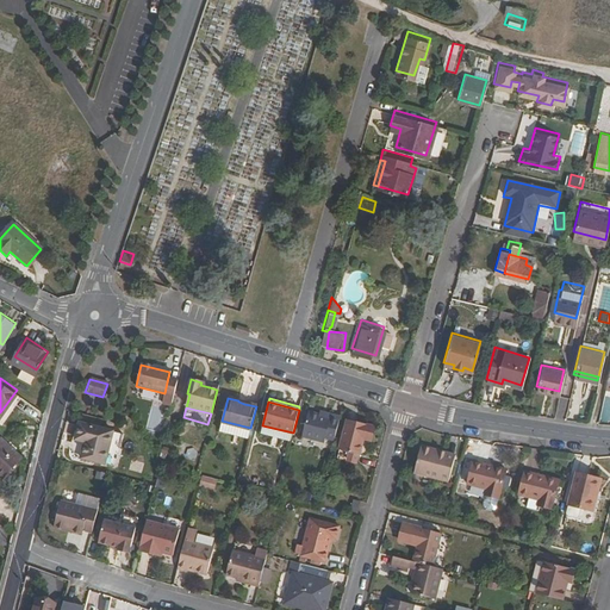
[(335,440),(341,415),(332,412),(331,416),(319,414),(309,410),(303,435),(325,441),(327,437),(335,440)]
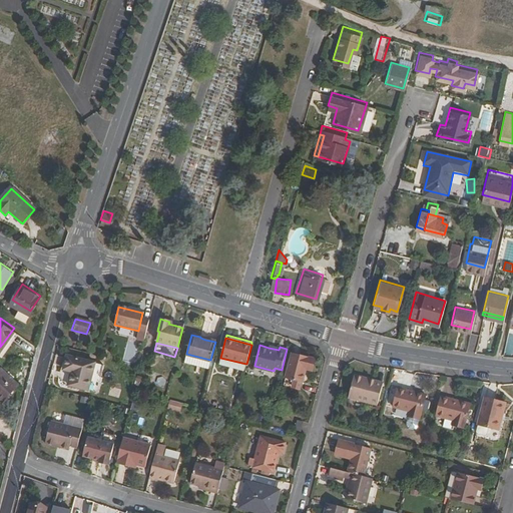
[(293,351),(284,384),(301,388),(306,368),(310,369),(314,357),(293,351)]
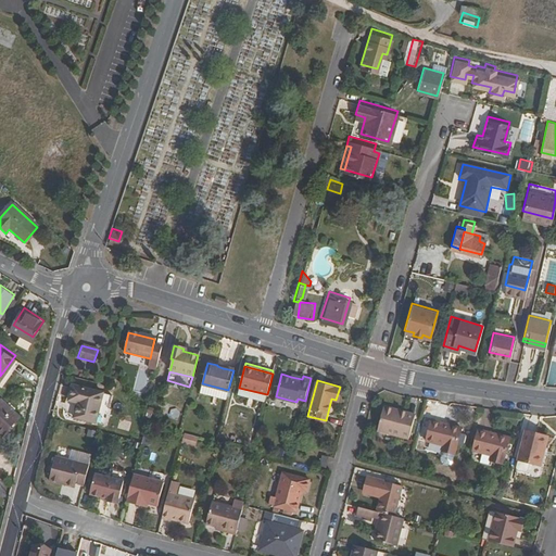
[(228,390),(202,383),(200,391),(226,399),(228,390)]
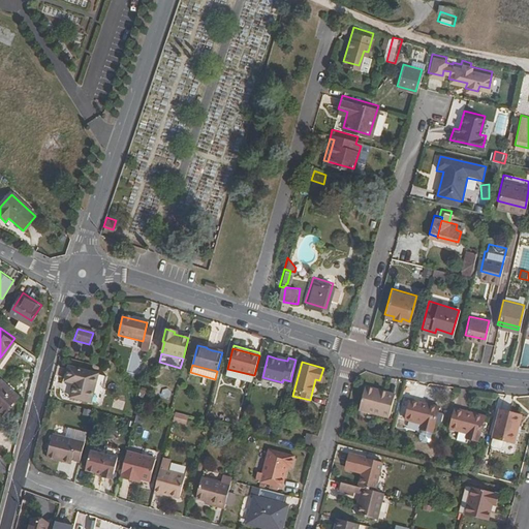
[(90,403),(98,375),(69,367),(66,378),(65,381),(73,383),(70,398),(90,403)]
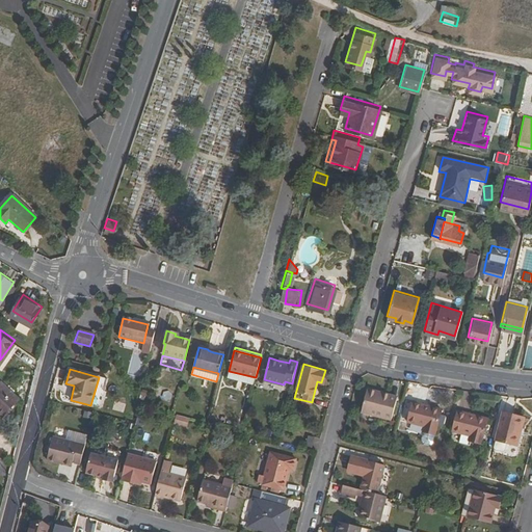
[(256,377),(229,371),(228,376),(254,383),(256,377)]
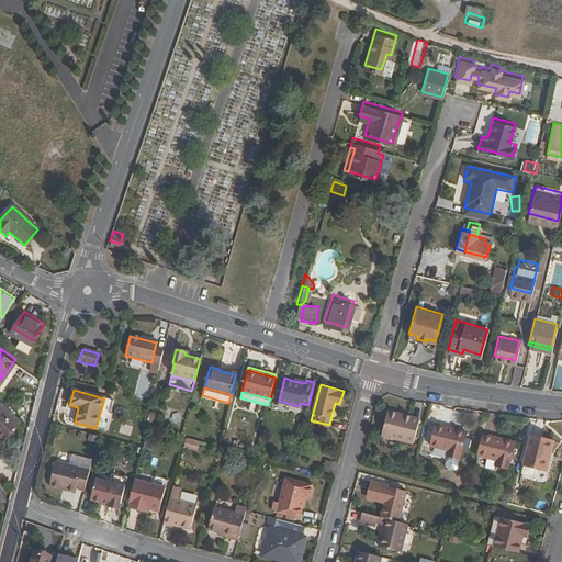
[(20,417),(0,397),(0,434),(1,436),(20,417)]
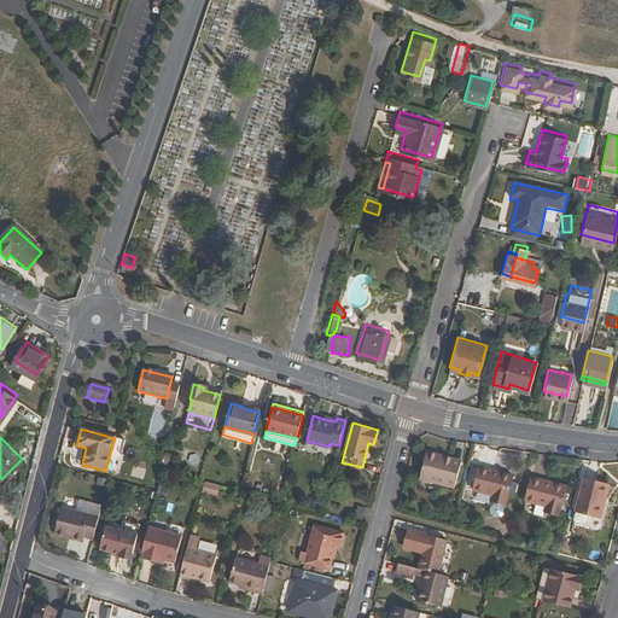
[(124,441),(115,438),(105,471),(116,474),(124,441)]
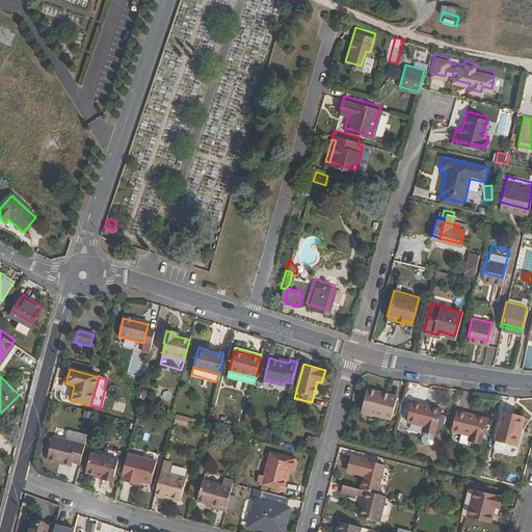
[(368,388),(361,410),(392,419),(397,399),(382,396),(383,392),(368,388)]
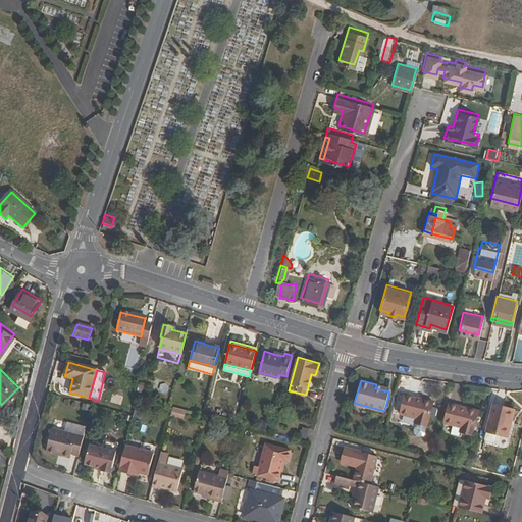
[(436,397),(407,388),(401,409),(418,413),(416,418),(429,421),(436,397)]
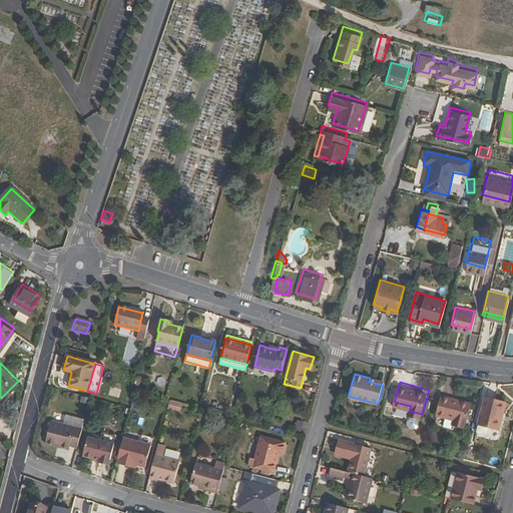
[(472,404),(443,396),(438,416),(444,417),(454,420),(453,424),(465,428),(472,404)]
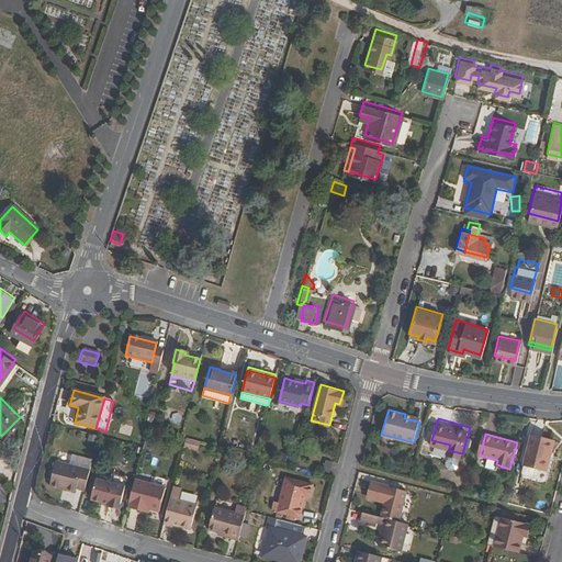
[(532,437),(525,465),(536,468),(546,470),(550,453),(552,454),(555,442),(532,437)]
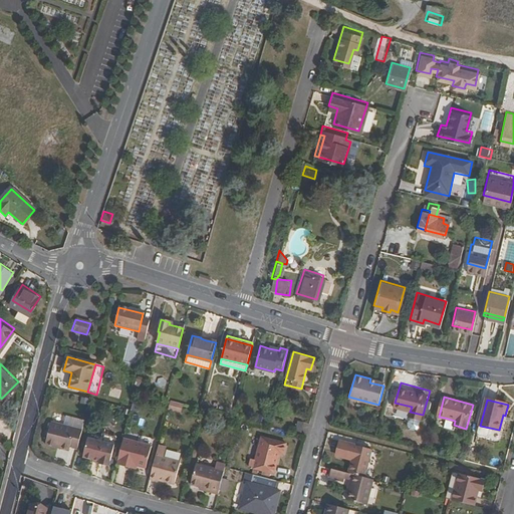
[(184,414),(186,404),(172,401),(170,411),(184,414)]
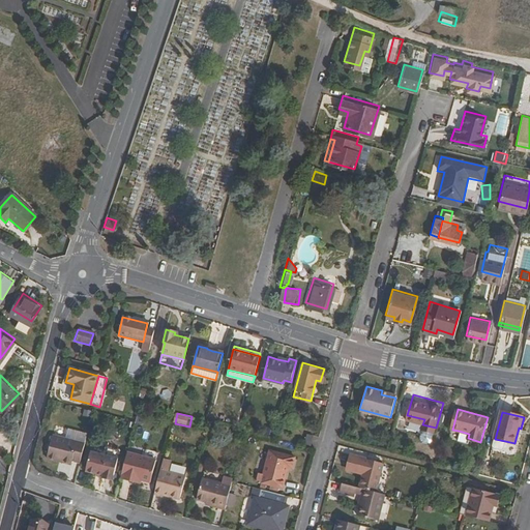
[(71,459),(80,461),(87,431),(68,425),(66,436),(51,432),(45,455),(62,461),(63,457),(71,459)]
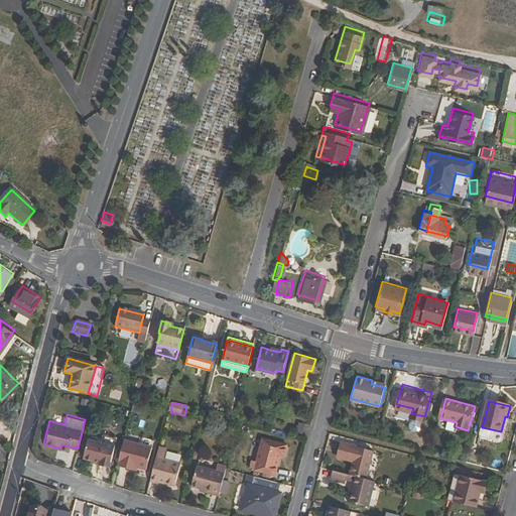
[(457,422),(446,419),(443,428),(454,431),(456,426),(457,422)]
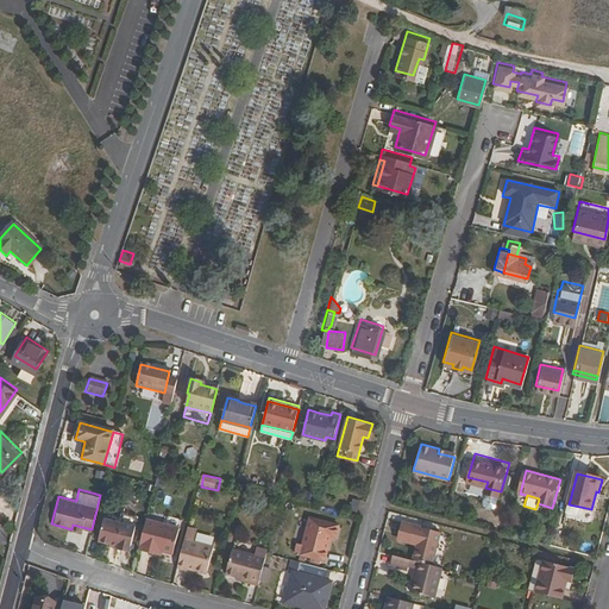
[(351,497),(349,509),(356,512),(358,498),(351,497)]
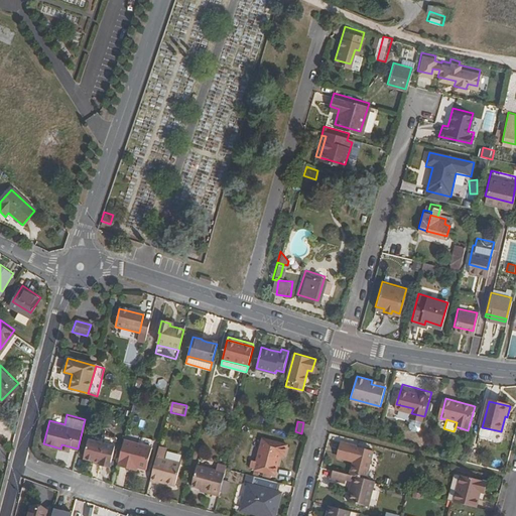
[(492,429),(482,427),(481,433),(482,436),(487,438),(491,436),(492,429)]
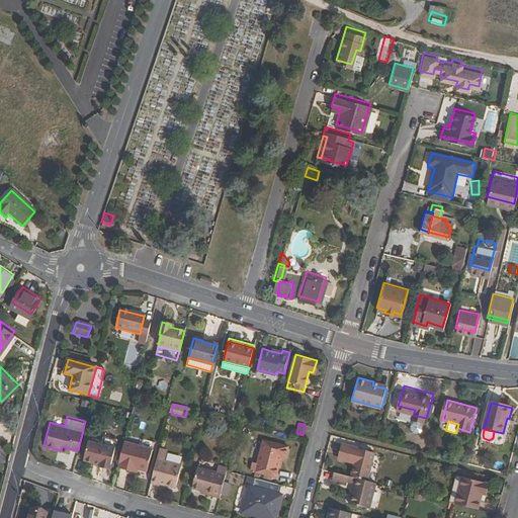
[(108,470),(117,440),(104,436),(102,445),(87,441),(82,459),(99,464),(98,467),(108,470)]
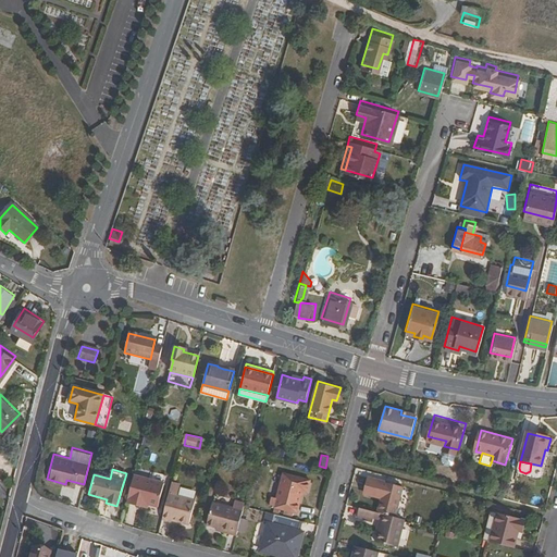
[(272,497),(270,507),(297,514),(302,492),(308,493),(310,481),(283,474),(277,498),(272,497)]
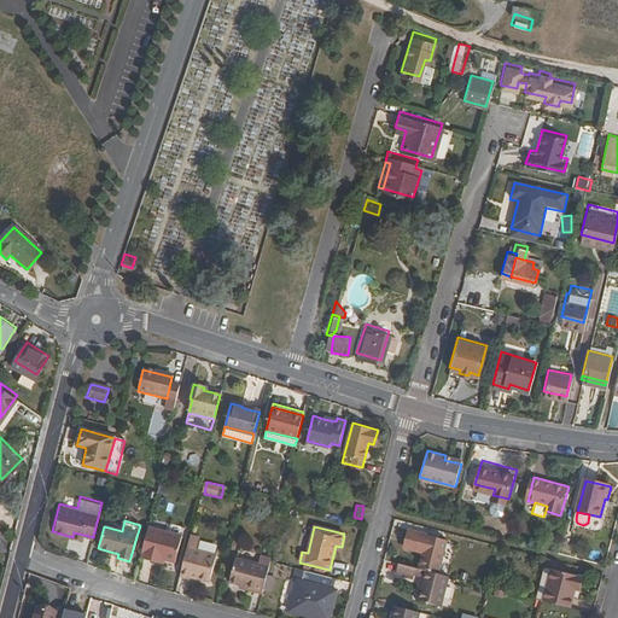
[(180,535),(147,528),(139,558),(153,561),(155,557),(163,559),(174,561),(180,535)]
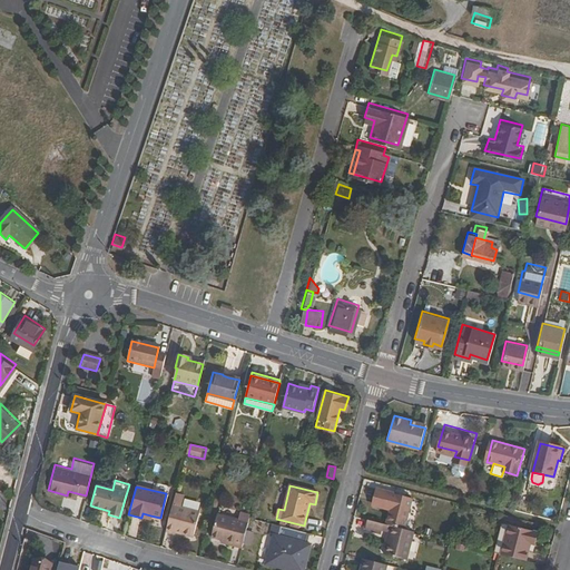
[(390,509),(386,524),(392,527),(404,529),(412,498),(380,490),(375,505),(390,509)]
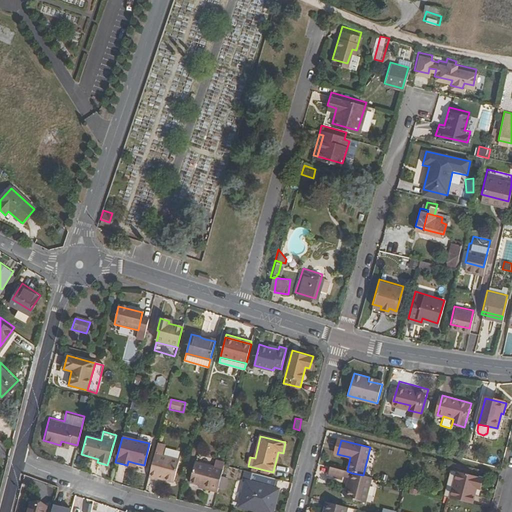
[(179,459),(155,452),(149,476),(157,478),(158,474),(164,476),(163,477),(174,480),(179,459)]
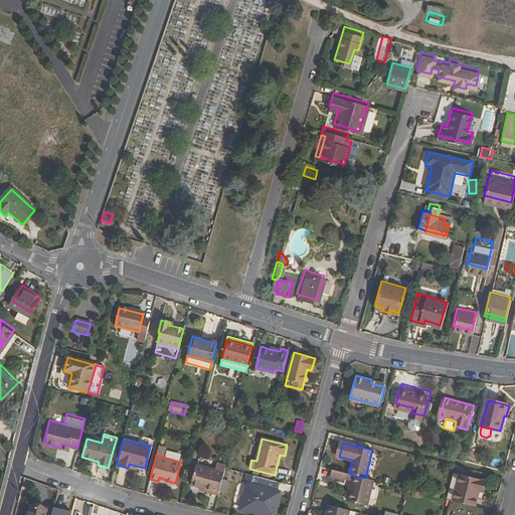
[(219,495),(225,471),(197,464),(192,485),(200,487),(207,489),(206,491),(219,495)]
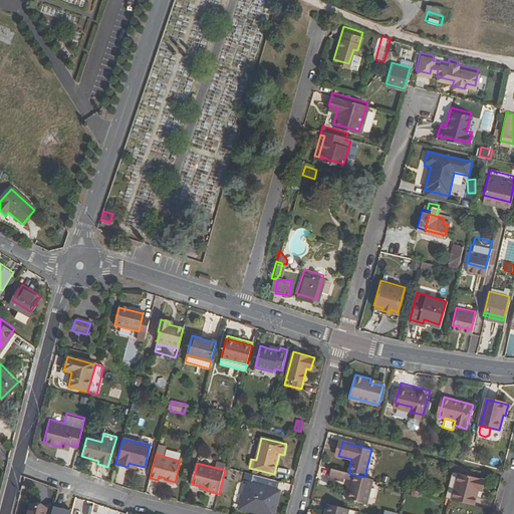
[(344,479),(346,473),(331,469),(329,477),(344,481),(344,479)]
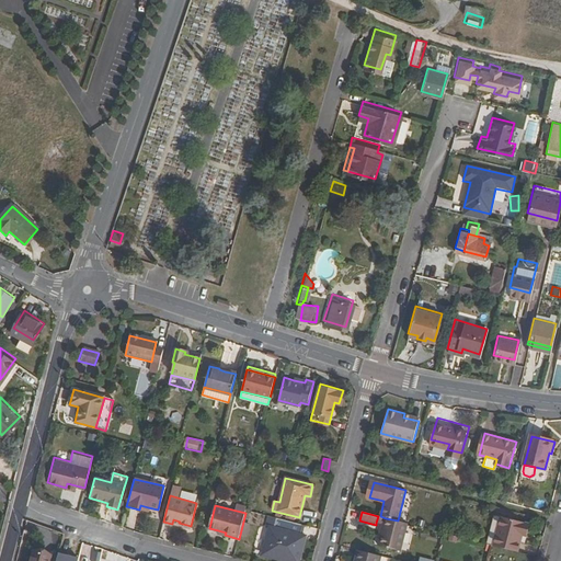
[(304,526),(264,515),(263,523),(267,524),(261,548),(278,552),(278,556),(298,560),(306,534),(302,533),(304,526)]
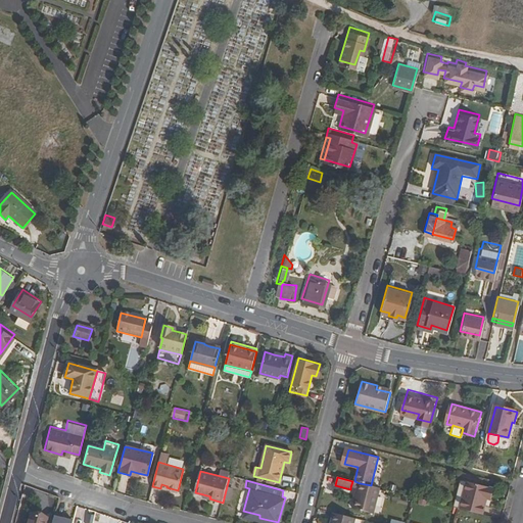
[(354,481),(352,481),(350,487),(359,489),(360,483),(354,481)]
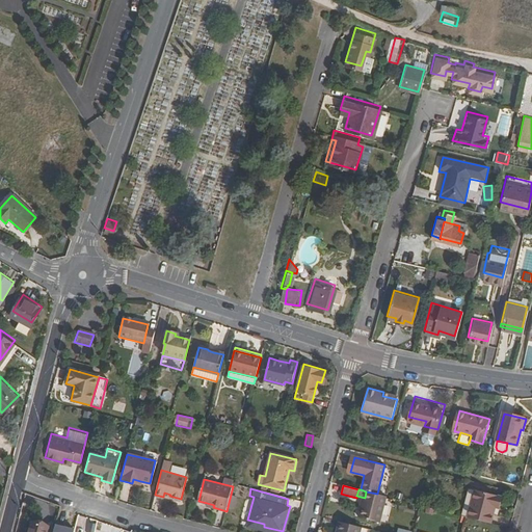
[(476,490),(469,516),(490,523),(494,508),(497,508),(499,497),(476,490)]
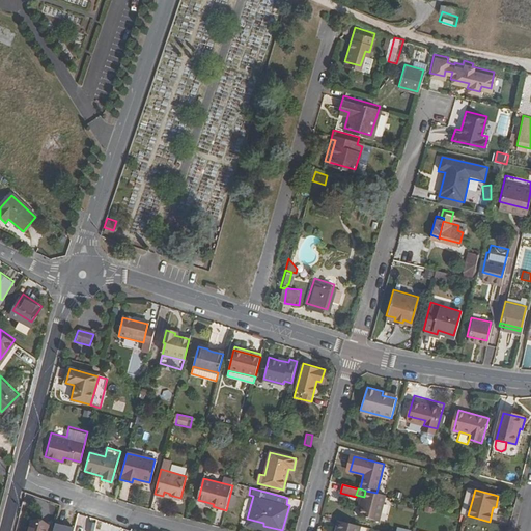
[(376,493),(365,491),(364,497),(359,515),(379,521),(386,495),(376,493)]
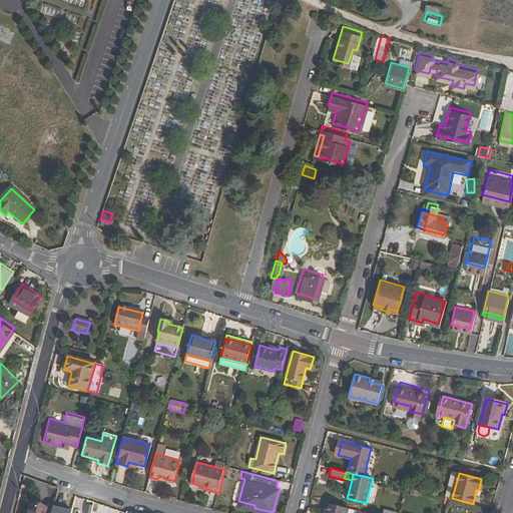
[(44,512),(46,506),(31,503),(28,512),(44,512)]
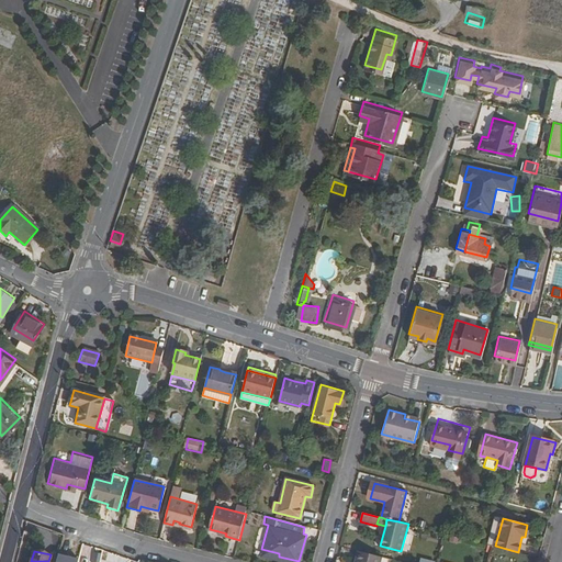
[(381,561),(382,558),(358,551),(356,561),(381,561)]
